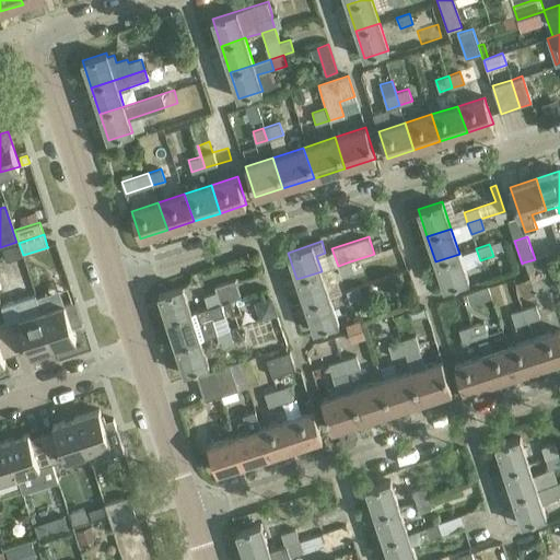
[(468,281),(459,254),(435,261),(445,289),(468,281)]
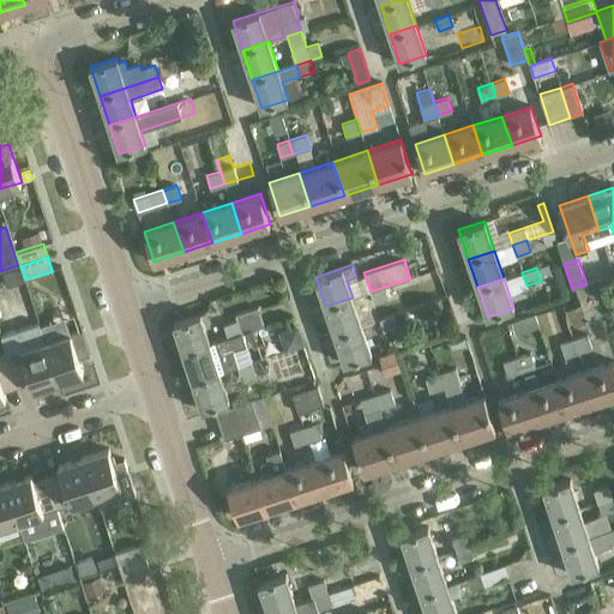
[(371,292),(374,304),(389,299),(384,287),(371,292)]
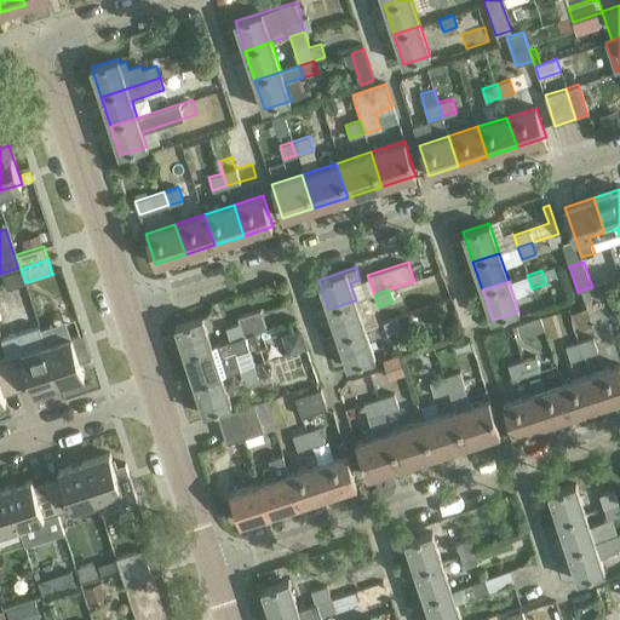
[(338,337),(366,328),(356,300),(328,309),(338,337)]
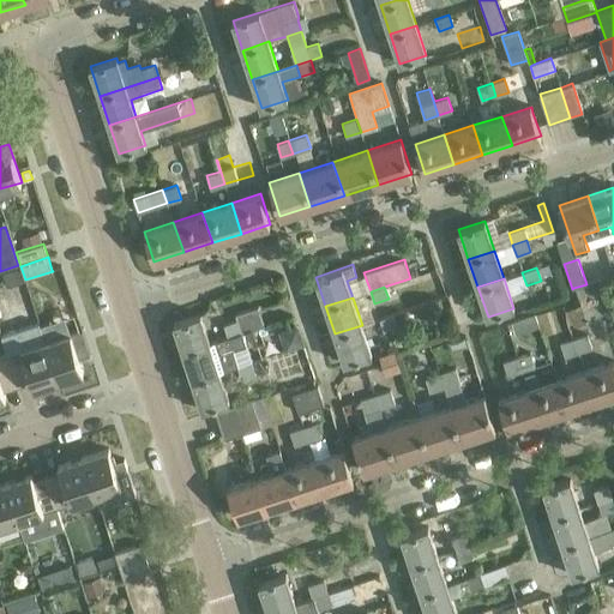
[(241,332),(264,325),(258,307),(235,314),(238,320),(222,325),(227,337),(238,333),(241,332)]
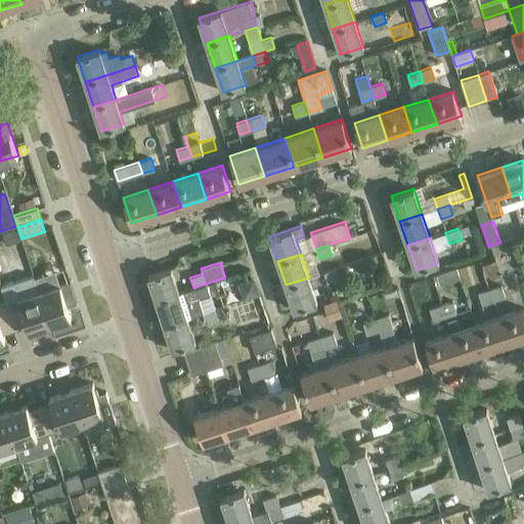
[(179,293),(171,268),(148,275),(157,301),(179,293)]
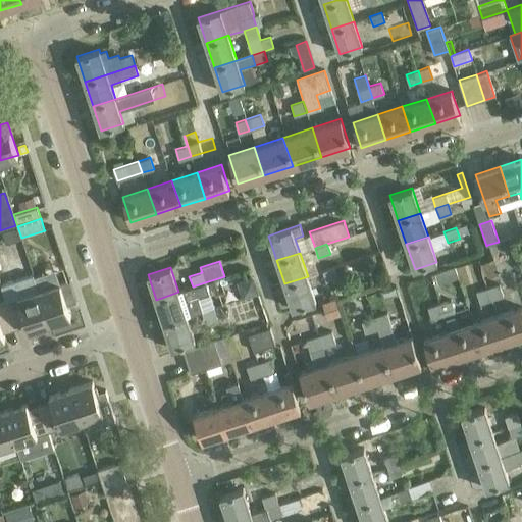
[(334,267),(322,271),(326,281),(337,277),(334,267)]
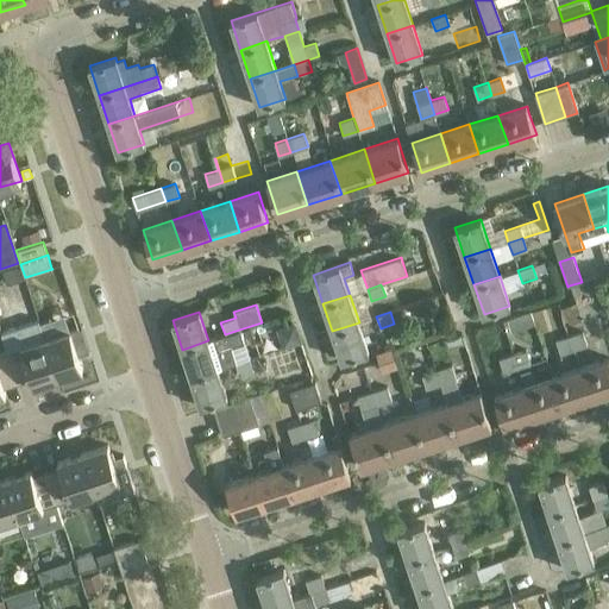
[(39,321),(1,333),(16,378),(29,374),(32,384),(57,377),(45,339),(39,321)]
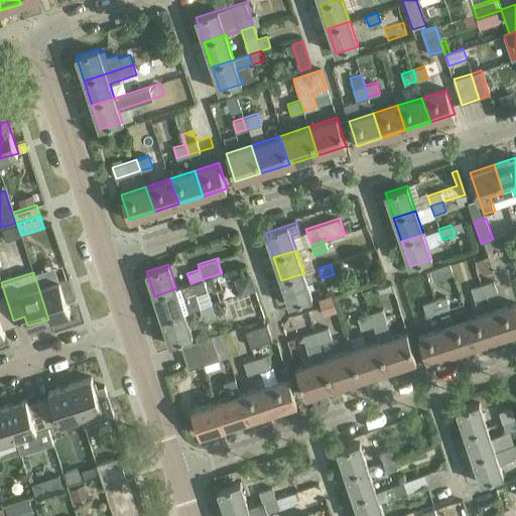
[(243,293),(256,288),(251,273),(238,278),(243,293)]
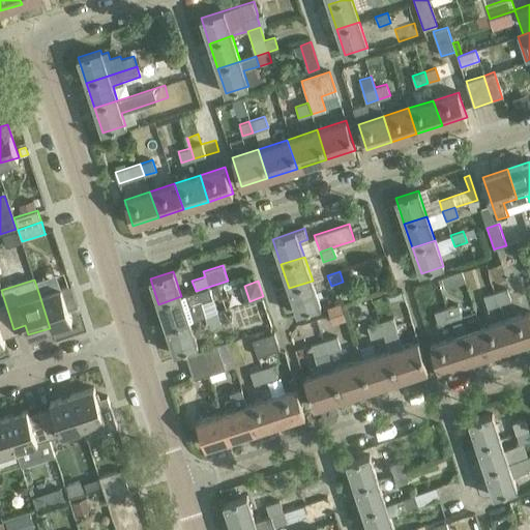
[(321,306),(313,281),(289,288),(298,314),(321,306)]
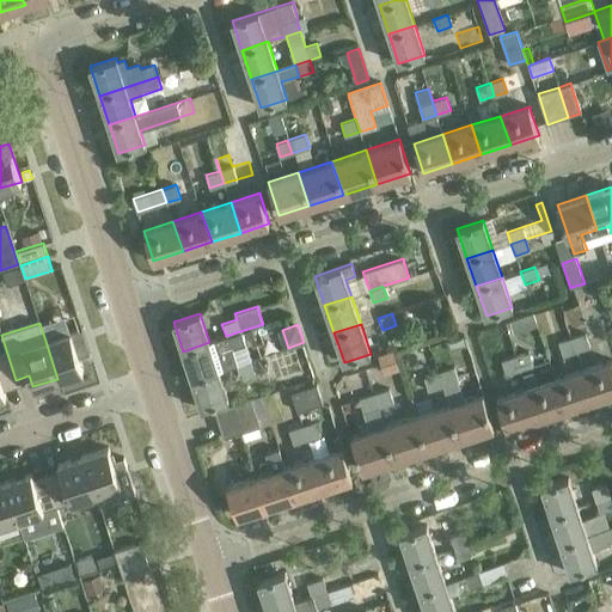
[(209,342),(183,352),(193,379),(219,371),(237,363),(232,349),(245,344),(240,331),(237,332),(226,336),(209,342)]
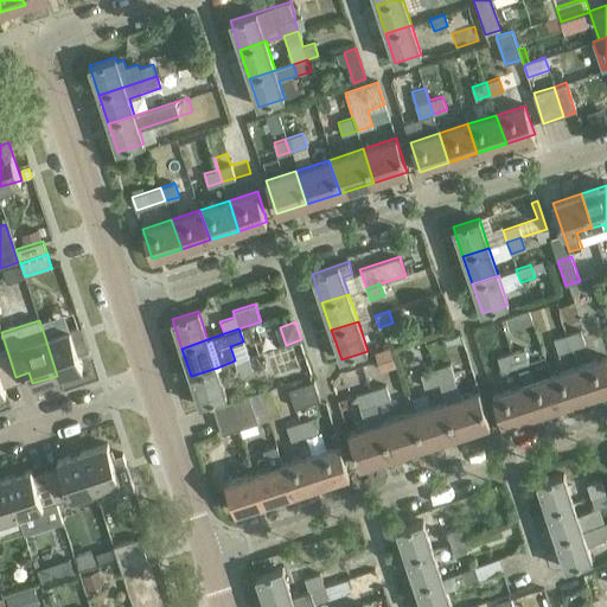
[(45,338),(57,376),(82,368),(70,330),(45,338)]
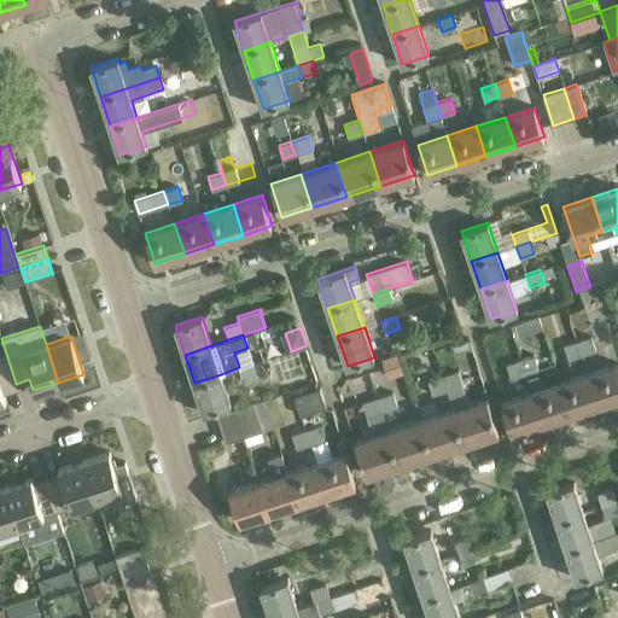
[(578,340),(582,354),(595,349),(590,336),(578,340)]
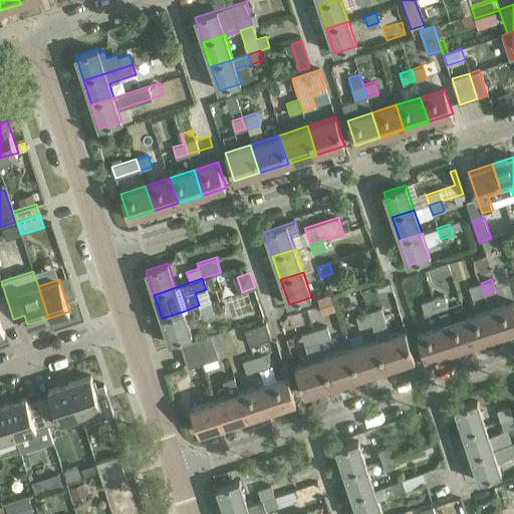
[(473,298),(484,294),(481,283),(469,287),(473,298)]
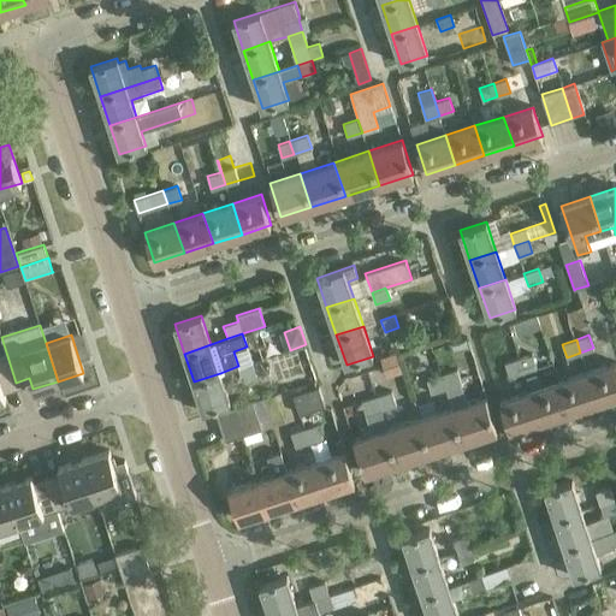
[(519,357),(523,372),(537,367),(532,354),(519,357)]
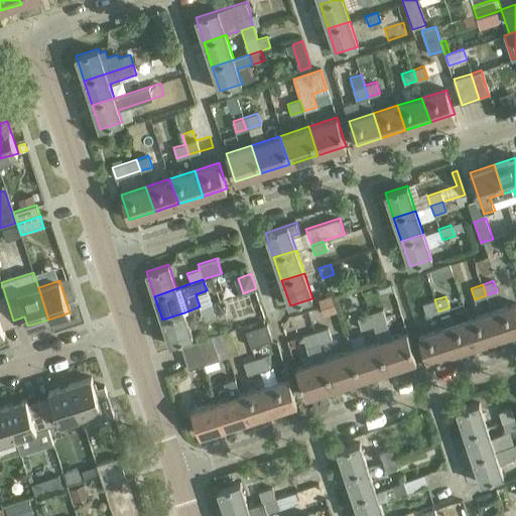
[(2,325),(13,320),(6,297),(0,299),(0,335),(5,334),(2,325)]
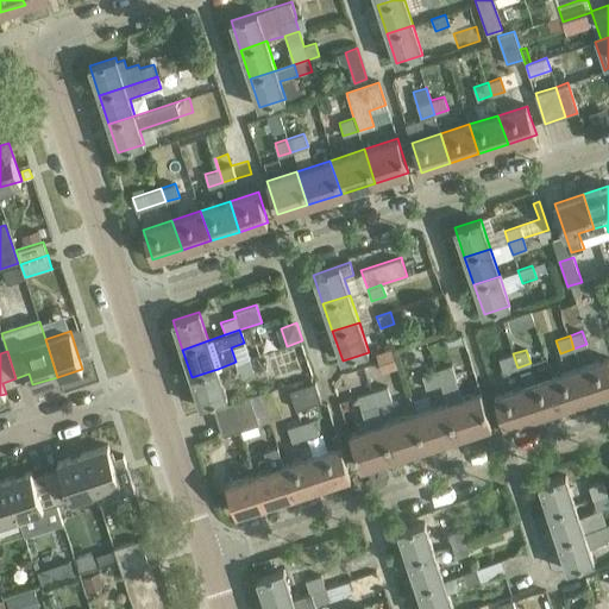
[(503,372),(518,368),(513,353),(498,359),(503,372)]
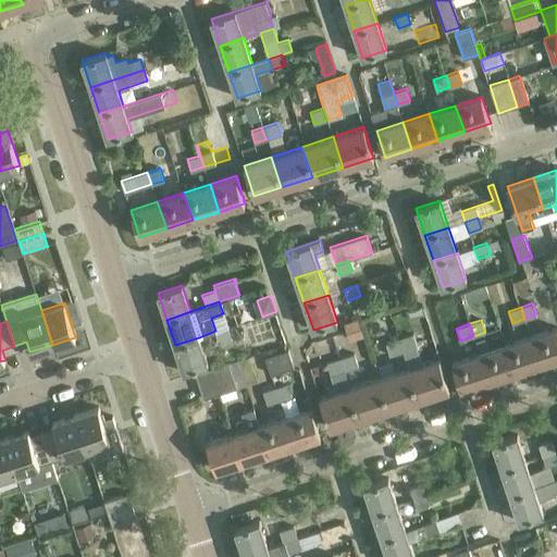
[(227,326),(215,331),(220,342),(232,337),(227,326)]
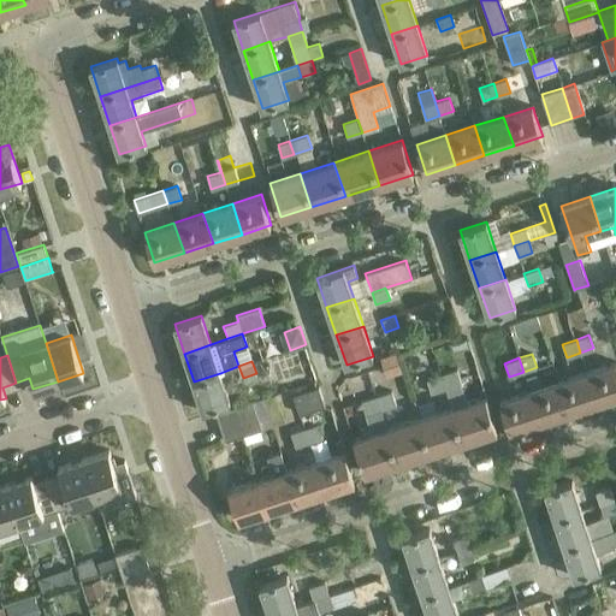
[(615,395),(615,363),(587,374),(597,402),(615,395)]
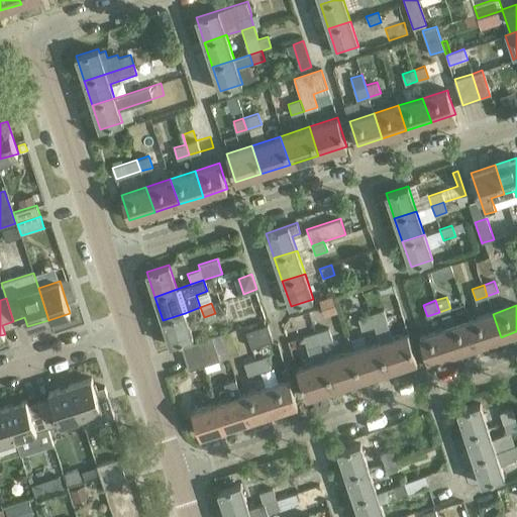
[(408,333),(392,338),(384,311),(371,314),(374,325),(375,325),(380,342),(389,370),(417,360),(408,333)]
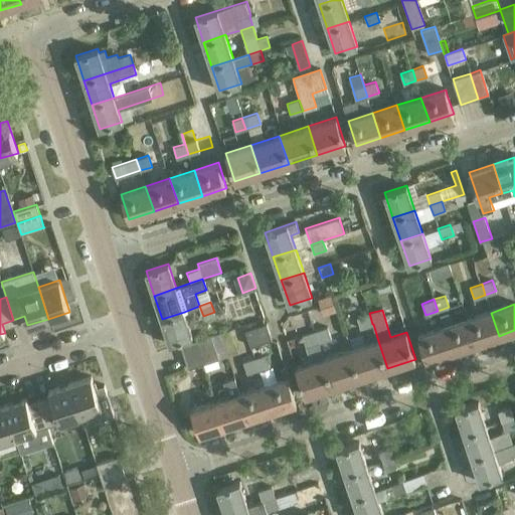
[(170,344),(189,338),(192,337),(184,312),(162,319),(170,344)]
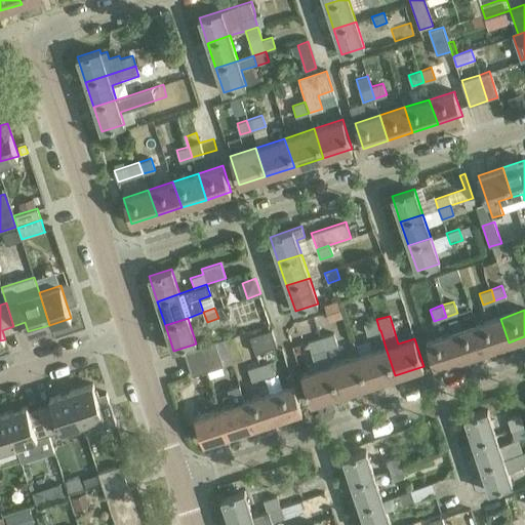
[(367,334),(379,330),(376,319),(364,323),(367,334)]
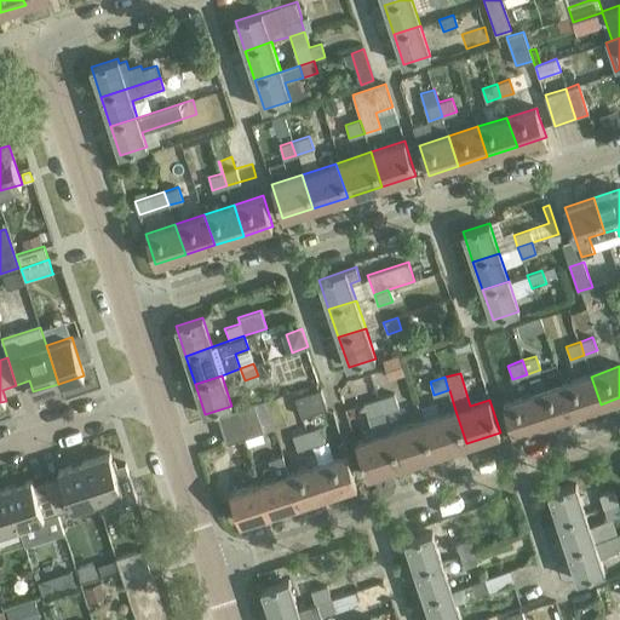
[(572,414),(601,405),(591,377),(562,385),(572,414)]
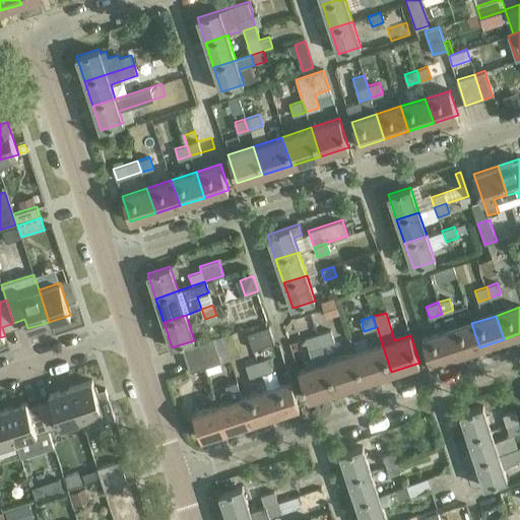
[(456,355),(479,347),(471,323),(448,331),(456,355)]
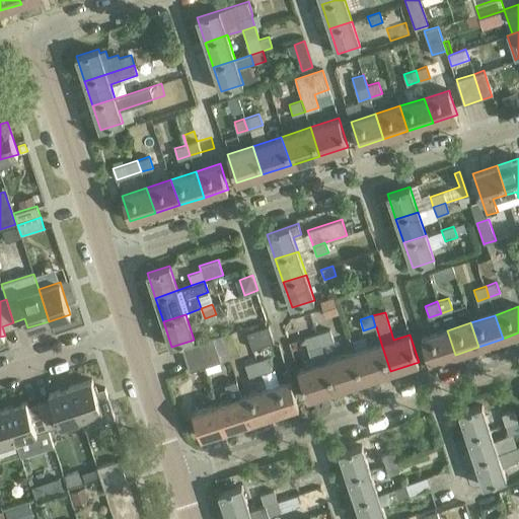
[(252,349),(274,342),(269,325),(247,332),(252,349)]
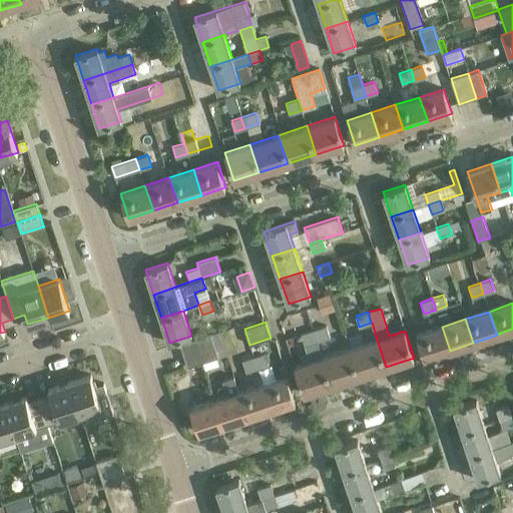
[(318,340),(330,336),(326,326),(314,330),(318,340)]
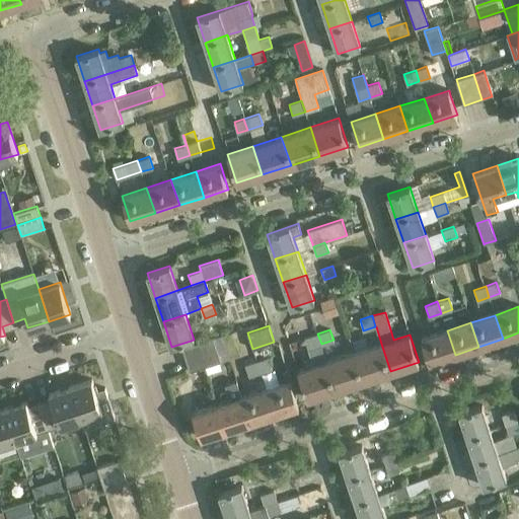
[(430,363),(455,355),(447,330),(422,339),(430,363)]
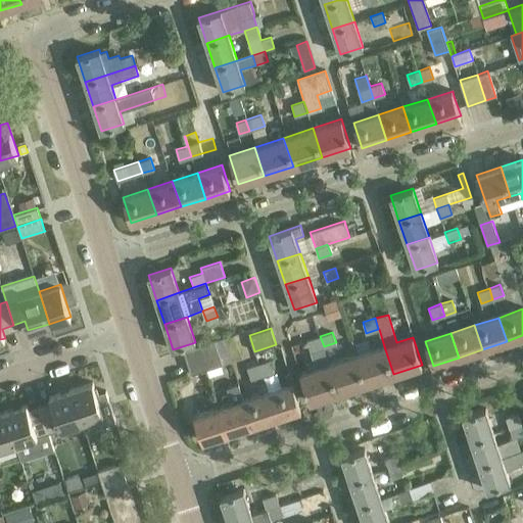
[(310,351),(324,346),(320,336),(306,340),(310,351)]
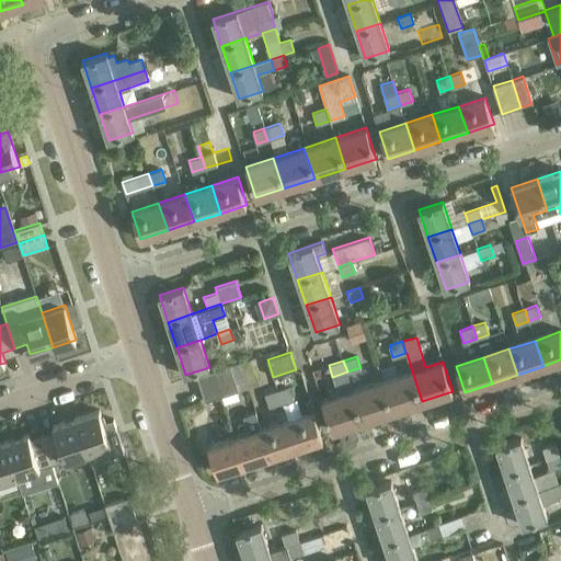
[(216,377),(222,397),(238,391),(229,364),(196,375),(198,382),(216,377)]
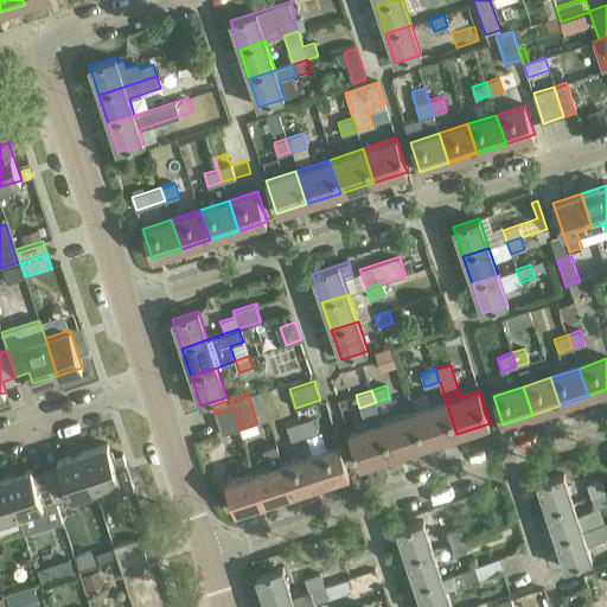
[(359,466),(394,455),(383,422),(376,402),(359,408),(366,428),(349,434),(359,466)]
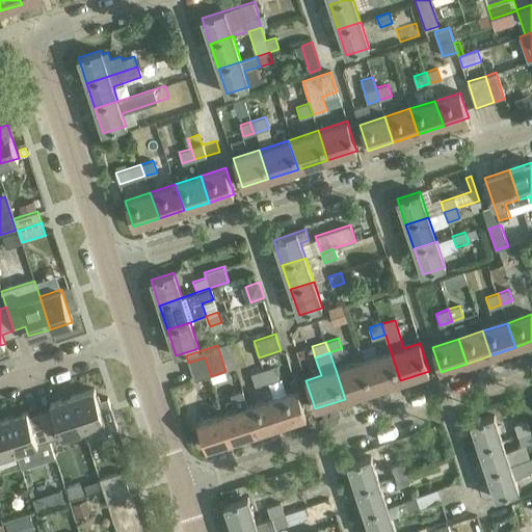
[(372,390),(400,380),(391,352),(363,362),(372,390)]
